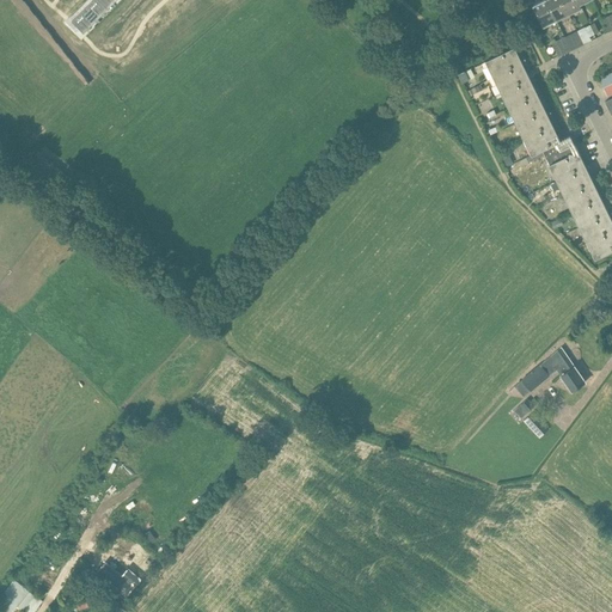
[(90,0),(73,18),(85,30),(114,0),(90,0)]
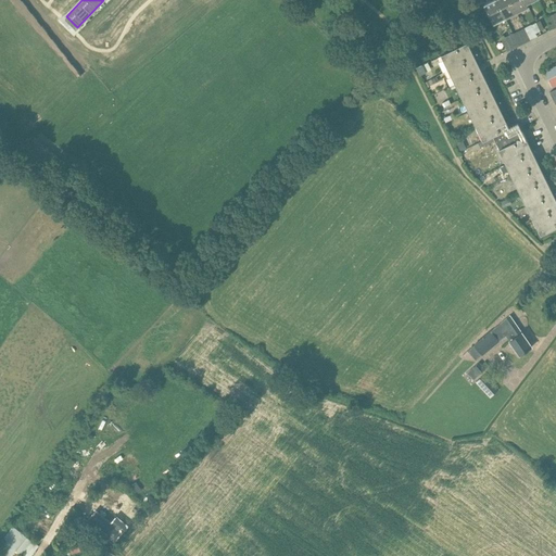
[(506,17),(496,0),(492,0),(484,4),(495,25),(495,23),(506,17)]
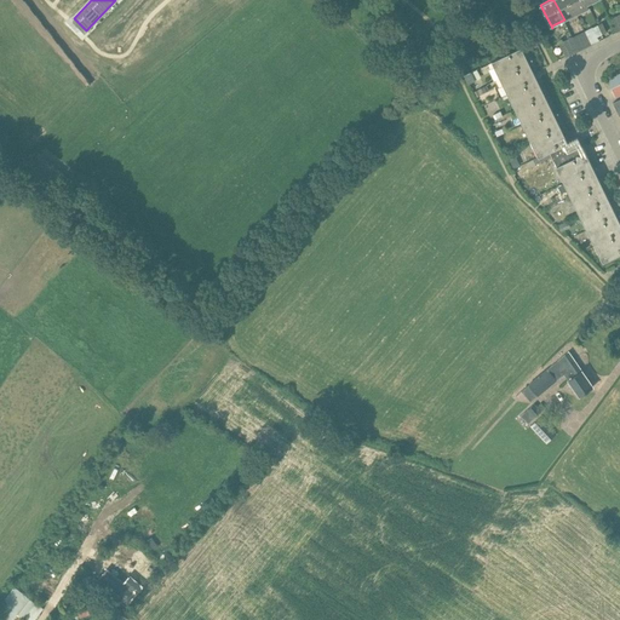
[(577,13),(569,0),(554,0),(564,19),(577,13)]
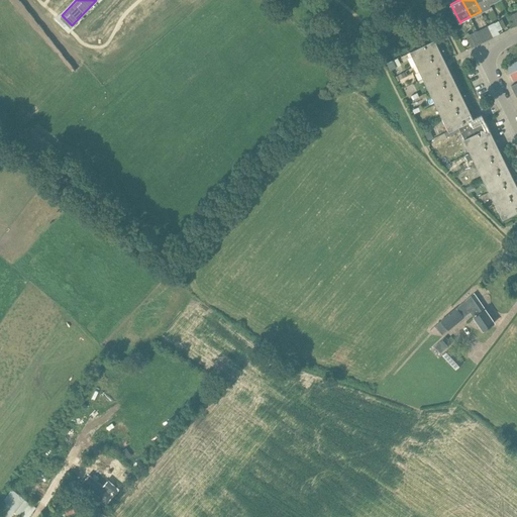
[(475,0),(481,11),(492,6),(490,3),(488,0),(475,0)]
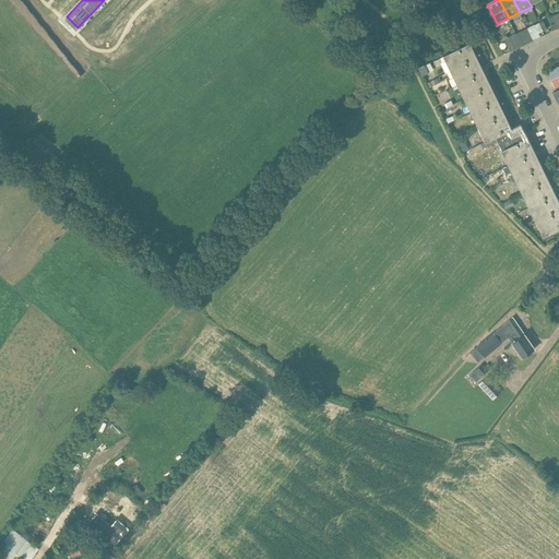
[(522,46),(519,37),(516,33),(512,35),(518,47),(522,46)]
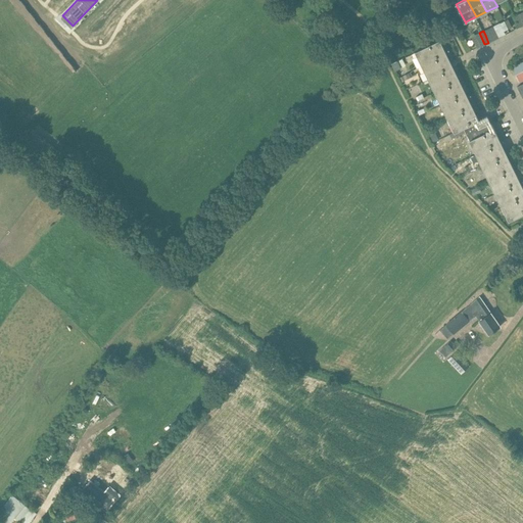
[(520,182),(518,178),(515,180),(511,171),(514,169),(512,165),(509,167),(504,157),(508,155),(506,152),(503,153),(497,144),(501,142),(498,139),(495,140),(491,130),(488,131),(485,125),(491,123),(487,115),(479,120),(477,116),(474,117),(469,108),(472,106),(471,103),(468,104),(463,95),(466,93),(464,90),(461,91),(457,82),(460,80),(458,77),(455,78),(449,68),(453,66),(452,63),(448,64),(443,55),(446,54),(444,50),(441,52),(437,42),(440,41),(440,40),(415,52),(455,132),(455,133),(464,128),(466,132),(509,221),(522,214),(522,192),(522,193),(517,184),(520,182)]
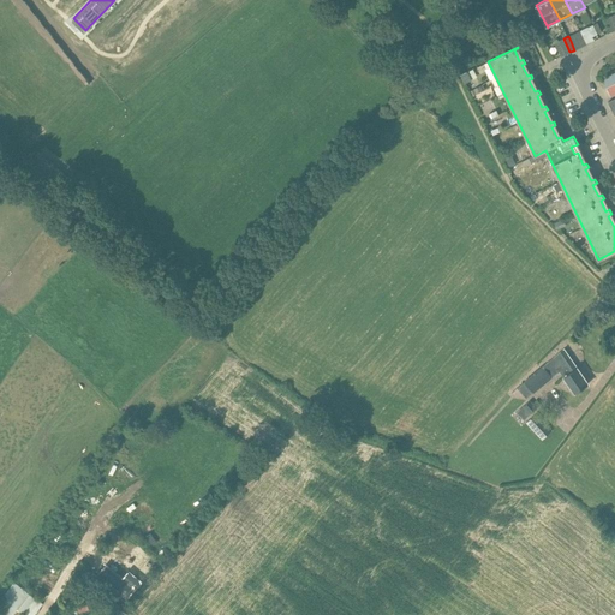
[(605,88),(614,82),(614,72),(614,71),(601,77),(605,88)]
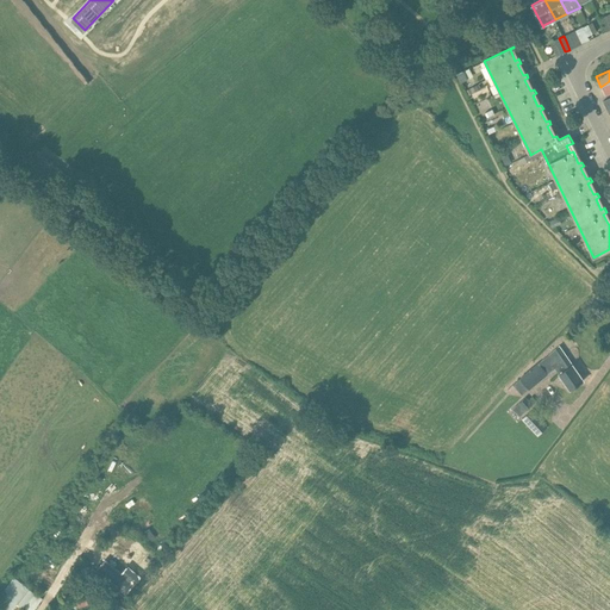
[(462,82),(465,87),(471,85),(464,72),(456,75),(461,82),(462,82)]
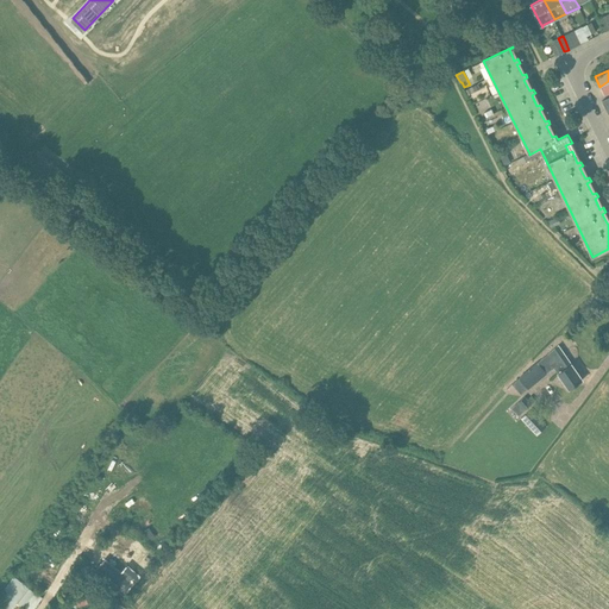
[(529,154),(523,156),(527,162),(542,154),(540,149),(529,155),(529,154)]
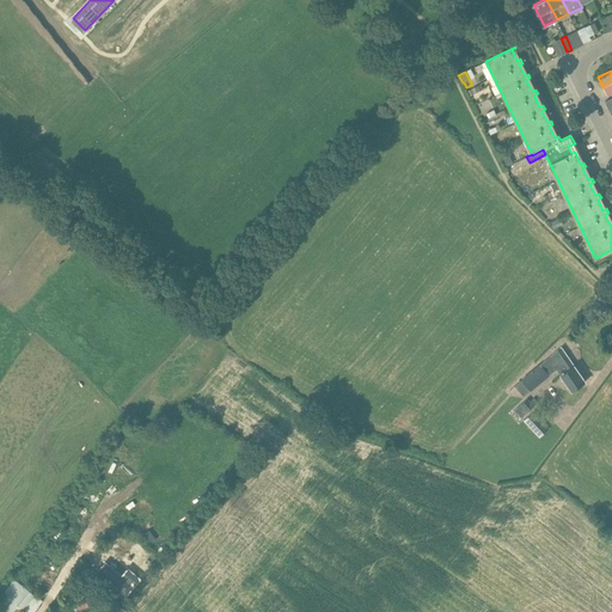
[(551,221),(554,227),(563,224),(561,218),(551,221)]
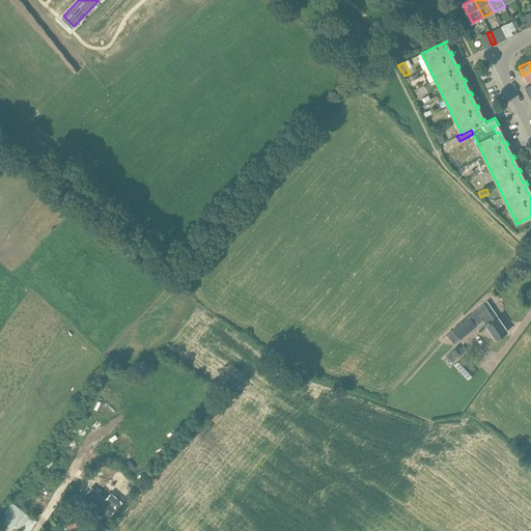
[(452,329),(460,339),(477,326),(476,325),(483,319),(486,325),(496,340),(509,331),(499,316),(487,301),(474,312),(469,315),(452,329)]
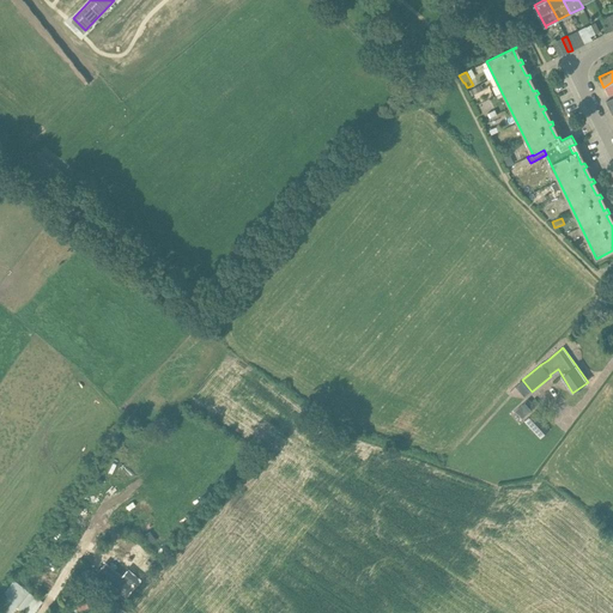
[(522,405),(529,412),(536,405),(536,406),(540,404),(534,399),(532,401),(528,399),(522,405)]
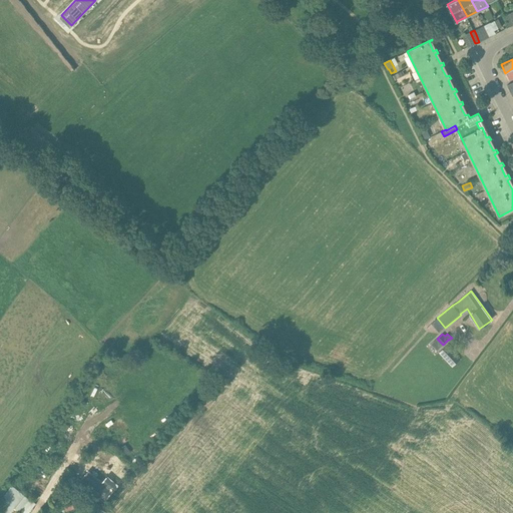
[(452,367),(461,359),(448,345),(446,347),(439,353),(452,367)]
